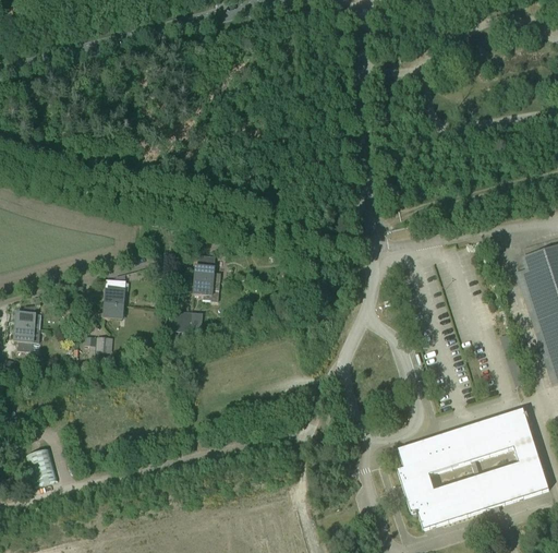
[(526,266),(557,255),(557,241),(528,252),(522,253),(526,266)]
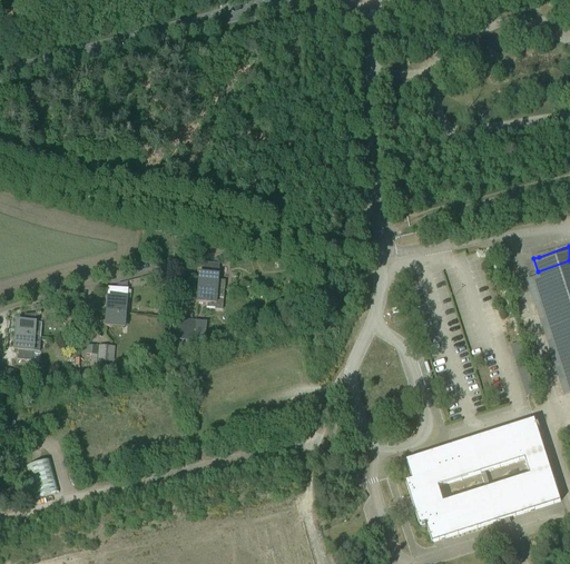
[(199,268),(198,283),(217,284),(224,285),(225,276),(217,275),(218,258),(203,257),(203,268),(199,268)]
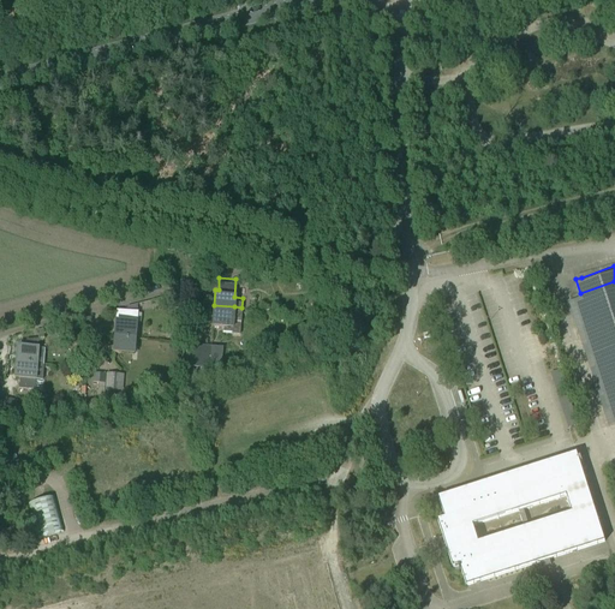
[(114,324),(136,328),(137,306),(117,304),(117,315),(115,315),(114,324)]
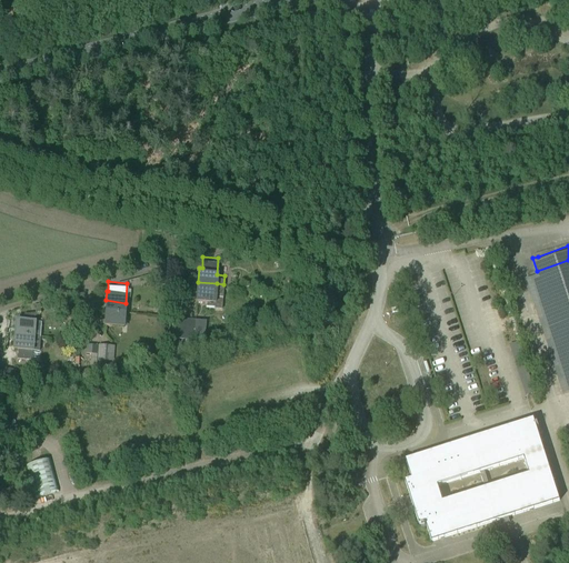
[(216,298),(217,283),(198,282),(197,297),(216,298)]
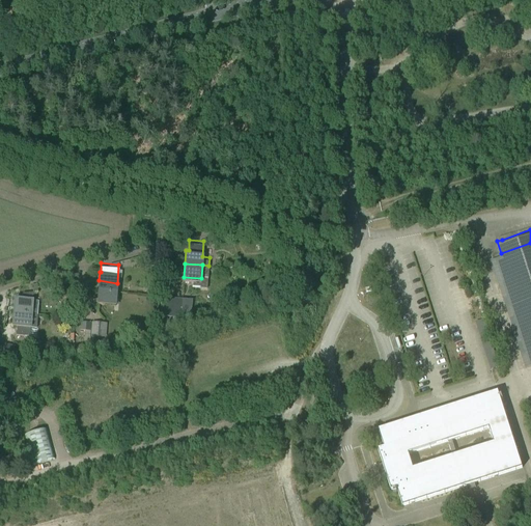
[(117,283),(99,280),(98,299),(115,300),(117,283)]
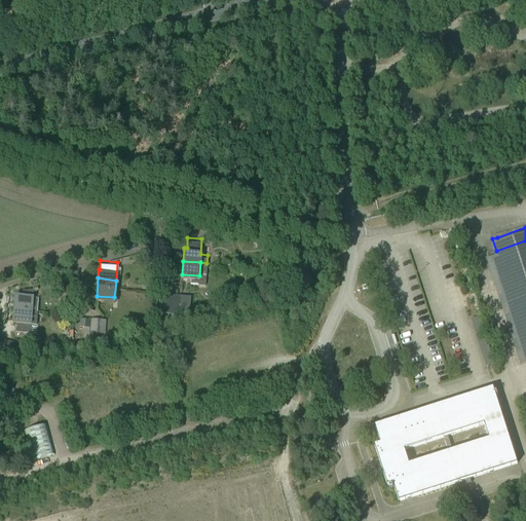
[(14,304),(31,305),(33,285),(24,286),(23,292),(15,292),(14,304)]
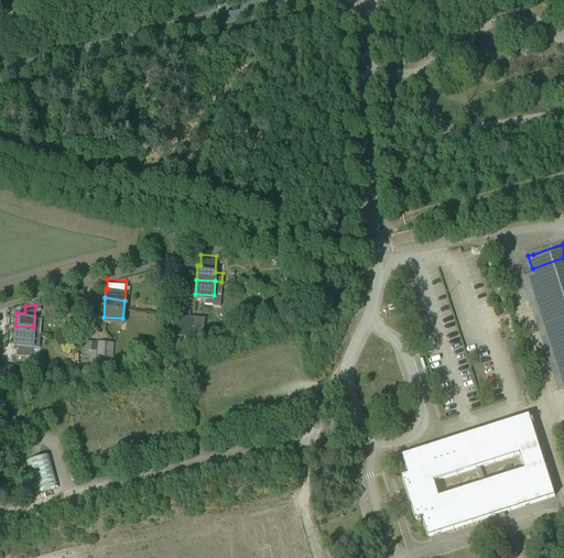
[(187,314),(176,313),(175,321),(186,323),(187,314)]
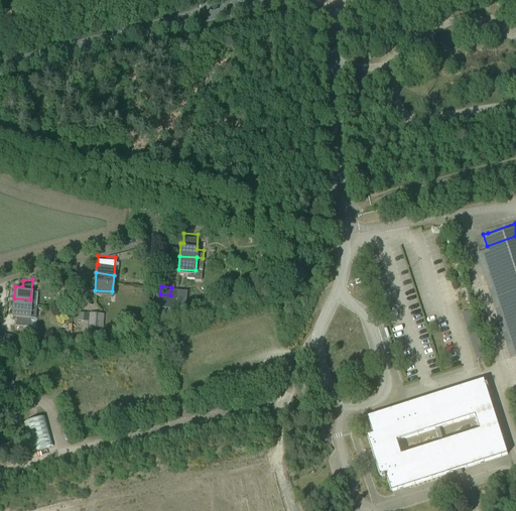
[(14,298),(13,311),(29,313),(30,299),(14,298)]
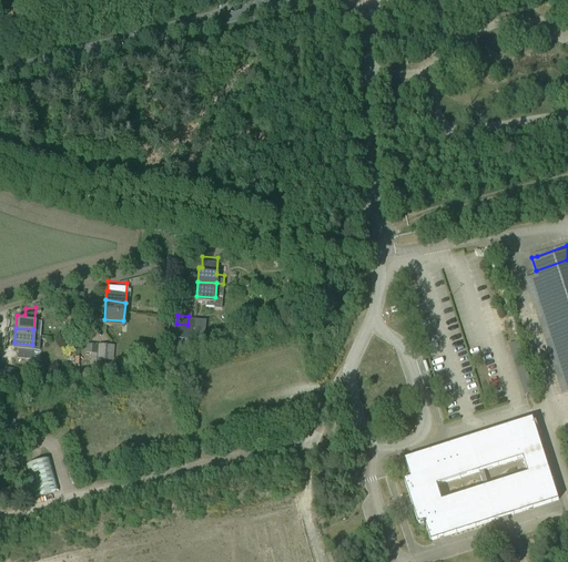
[(534,387),(518,336),(508,338),(525,389),(534,387)]
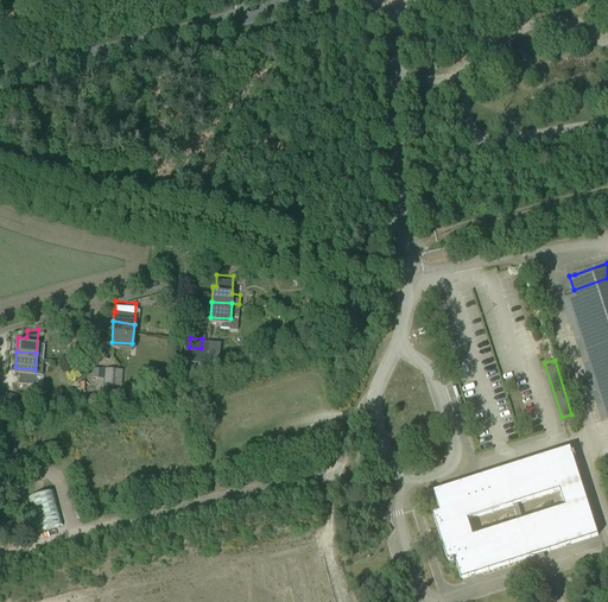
[(103,365),(92,365),(90,374),(103,375),(103,365)]
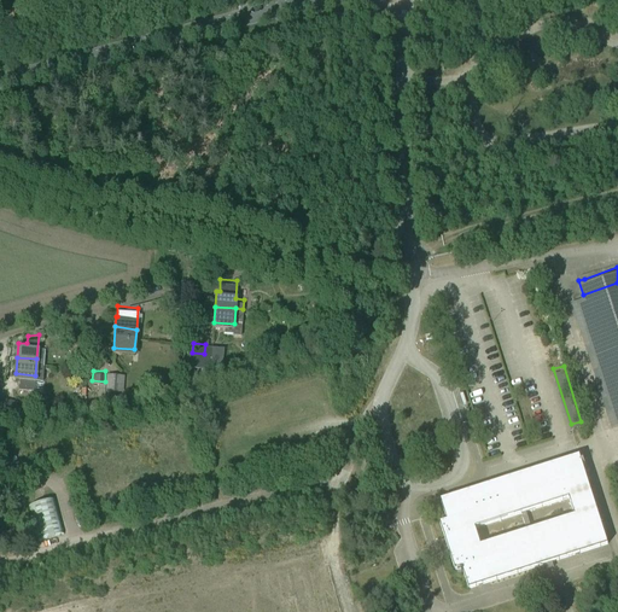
[(117,372),(106,371),(105,386),(116,388),(117,372)]
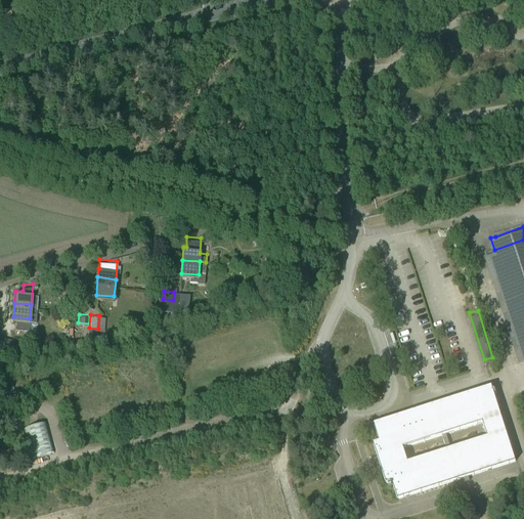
[(387,479),(392,477),(397,493),(515,457),(491,382),(376,419),(374,419),(379,436),(374,438),(378,452),(373,455),(376,467),(382,465),(387,479)]
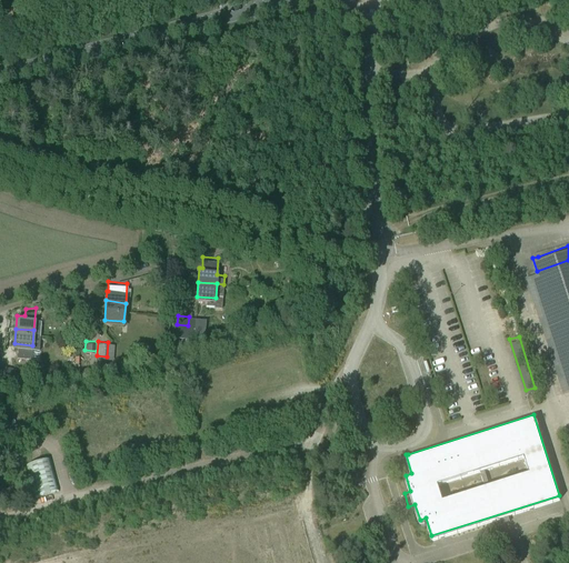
[(50,454),(26,460),(35,492),(58,486),(50,454)]
